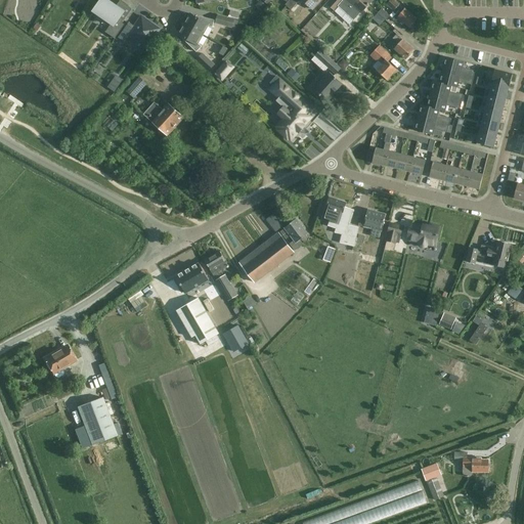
[(132,9),(120,1),(116,7),(104,0),(98,9),(95,7),(92,11),(112,24),(105,32),(115,39),(125,25),(122,23),(132,9)]
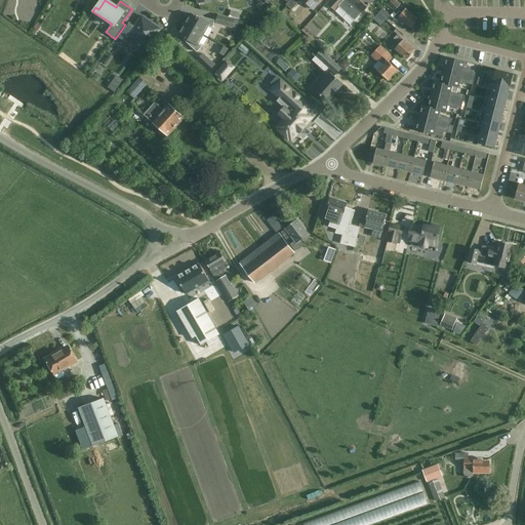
[(292,10),(300,1),(299,0),(290,0),(286,5),(292,10)]
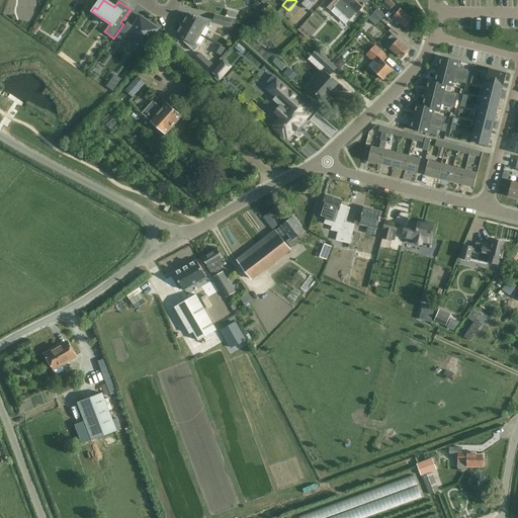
[(298,0),(310,9),(318,0),(298,0)]
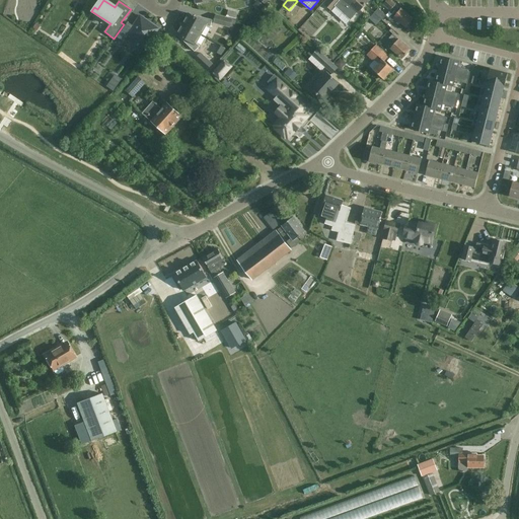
[(331,10),(341,0),(329,0),(325,5),(331,10)]
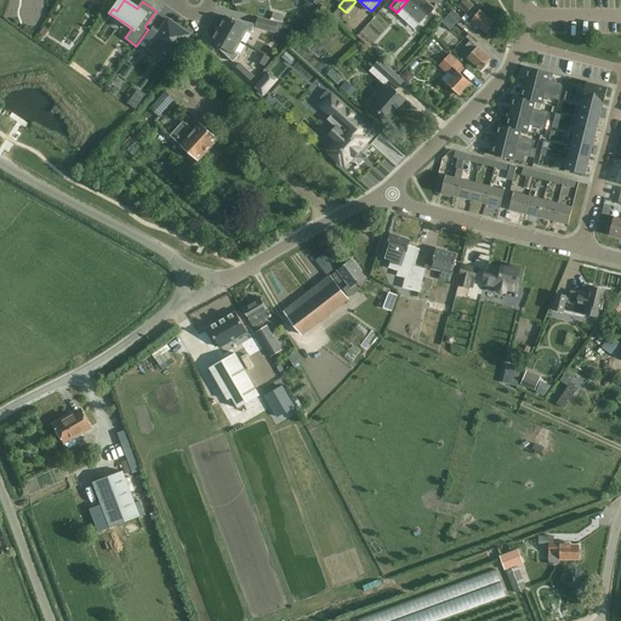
[(411,0),(428,16),(442,1),(440,0),(411,0)]
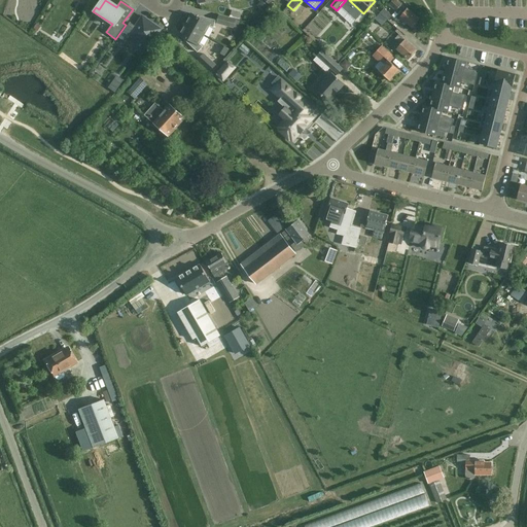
[(396,11),(401,5),(395,0),(393,0),(389,4),(396,11)]
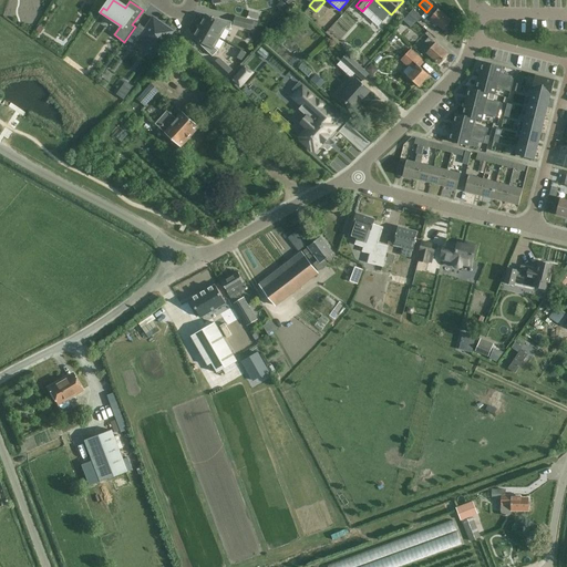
[(282,2),(278,7),(284,12),(288,7),(282,2)]
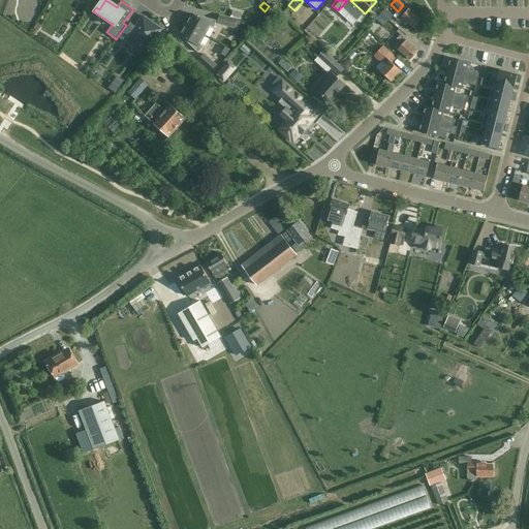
[(390,21),(394,17),(385,8),(381,13),(389,21),(390,21)]
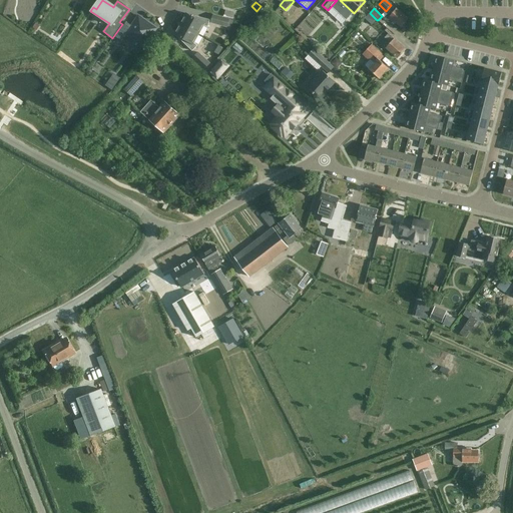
[(409,19),(397,8),(392,14),(390,12),(387,14),(388,15),(385,18),(389,22),(391,20),(395,24),(396,22),(402,28),(409,19)]
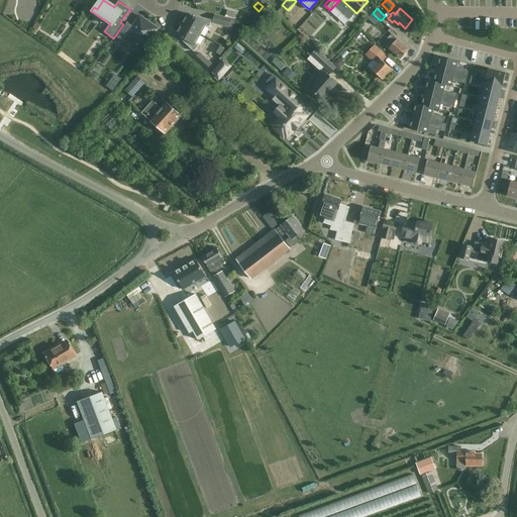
[(373,13),(368,18),(375,25),(380,20),(373,13)]
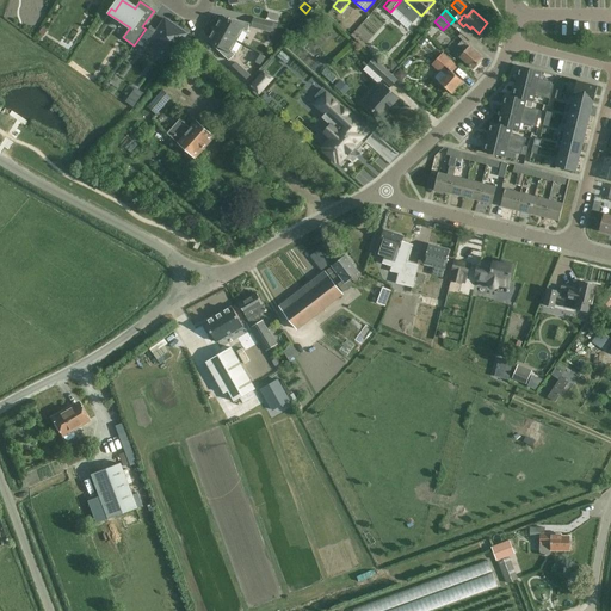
[(222,17),(215,29),(236,41),(242,31),(242,30),(248,32),(251,24),(232,19),(229,18),(229,20),(222,17)]
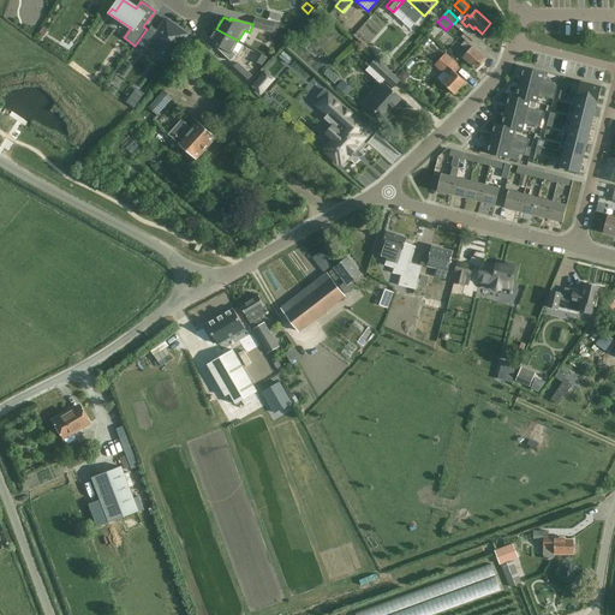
[(254,29),(272,34),(275,24),(256,18),(254,29)]
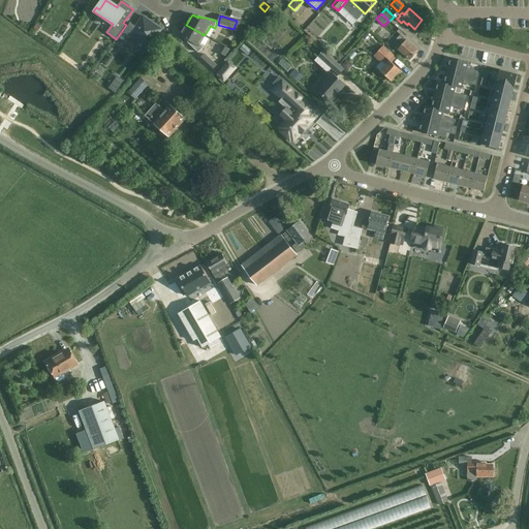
[(149,49),(162,30),(143,17),(135,26),(130,23),(119,38),(125,42),(130,35),(149,49)]
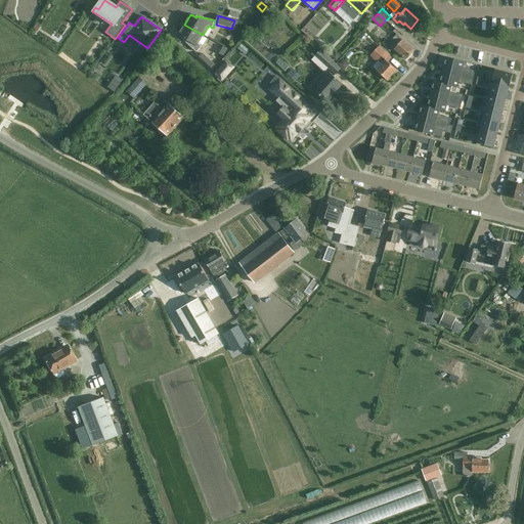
[(372,23),(365,29),(370,33),(377,27),(372,23)]
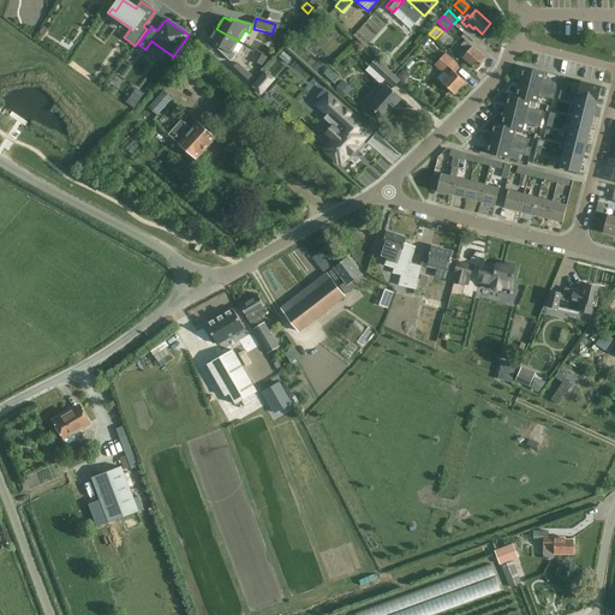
[(232,52),(238,41),(216,29),(209,41),(216,45),(215,47),(231,61),(237,55),(232,52)]
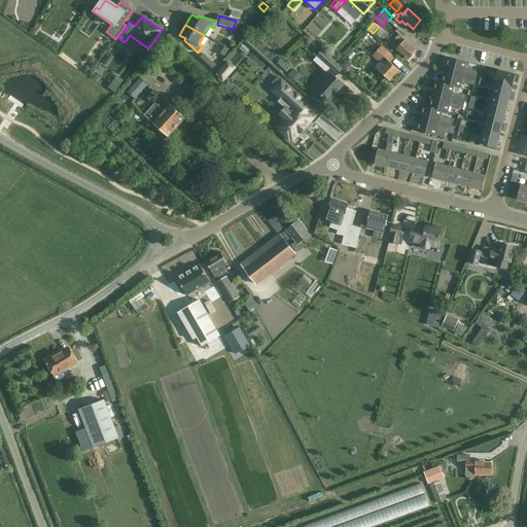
[(409,61),(417,51),(399,35),(395,39),(401,44),(396,49),(409,61)]
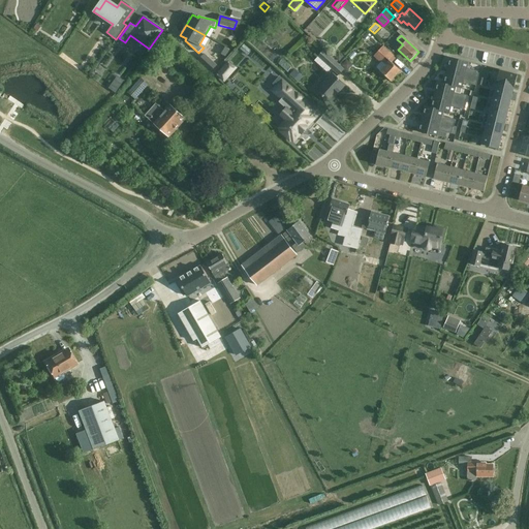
[(396,58),(390,52),(383,45),(374,56),(385,66),(380,71),(391,82),(401,71),(392,63),(396,58)]
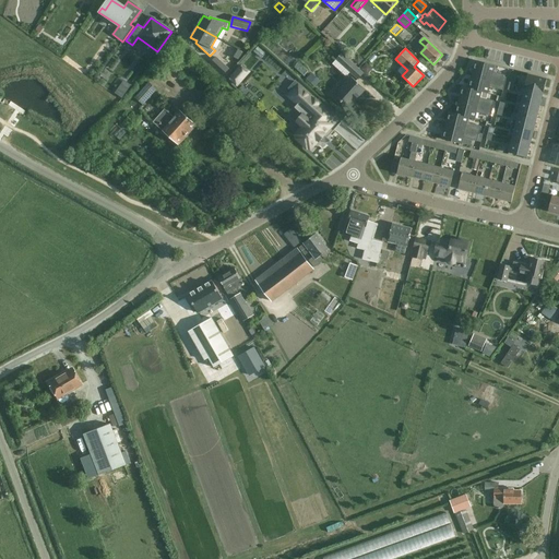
[(342,54),(336,60),(333,63),(346,76),(351,72),(358,80),(364,74),(342,54)]
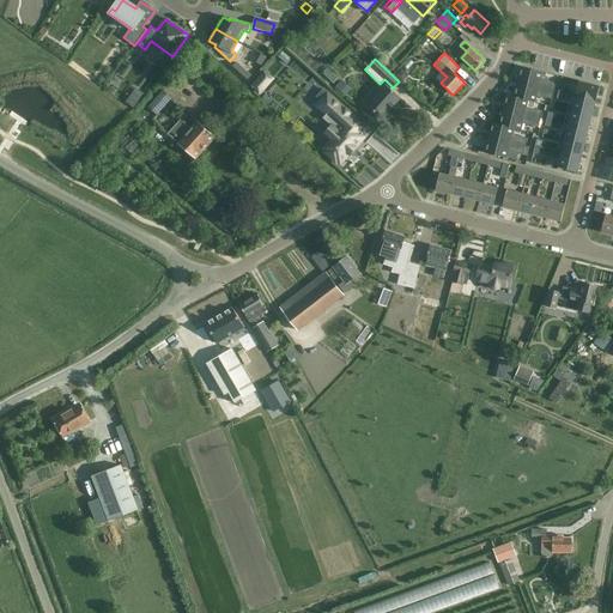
[(394,61),(389,67),(394,72),(399,66),(394,61)]
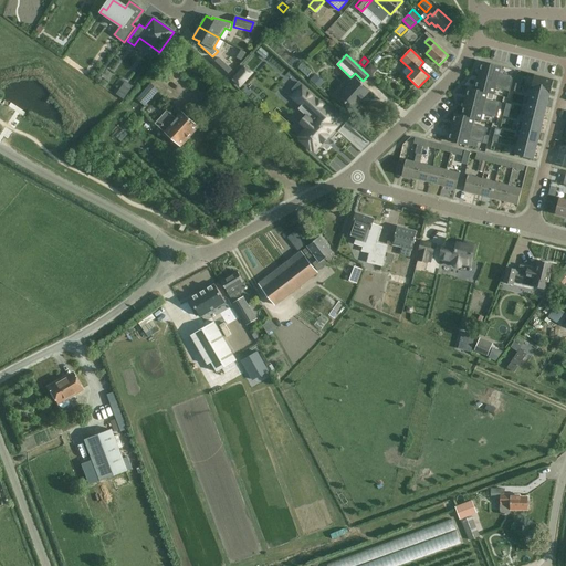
[(232,70),(219,58),(212,65),(226,77),(232,70)]
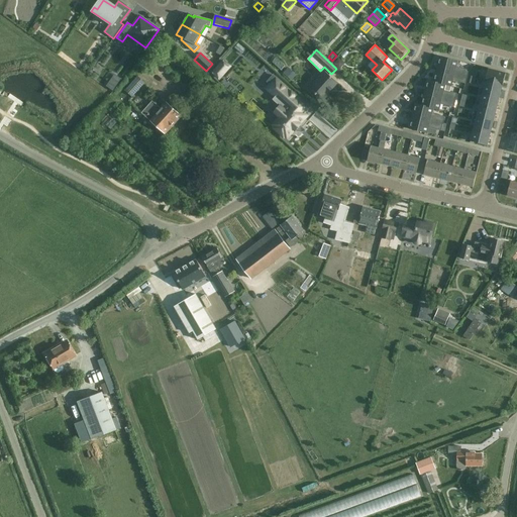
[(440,57),(436,70),(468,77),(470,70),(456,67),(458,61),(440,57)]
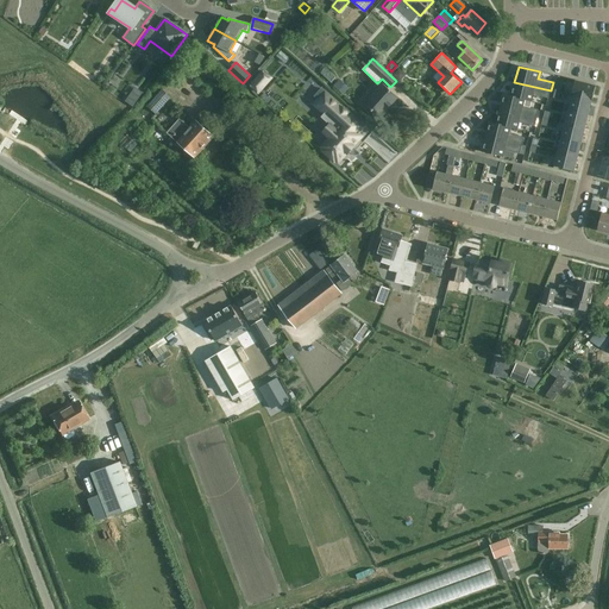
[(400,70),(395,76),(401,82),(407,76),(400,70)]
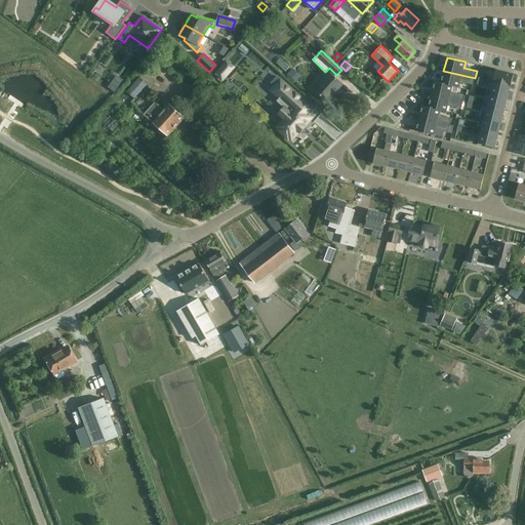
[(216,75),(223,80),(234,68),(228,63),(216,75)]
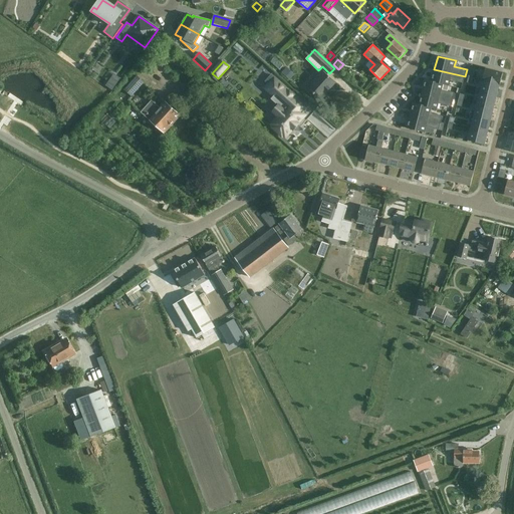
[(288,68),(283,73),(290,80),(295,74),(288,68)]
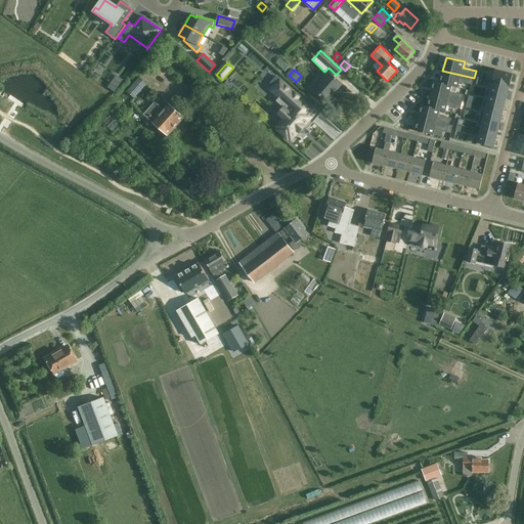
[(492,82),(510,86),(513,74),(495,70),(492,82)]
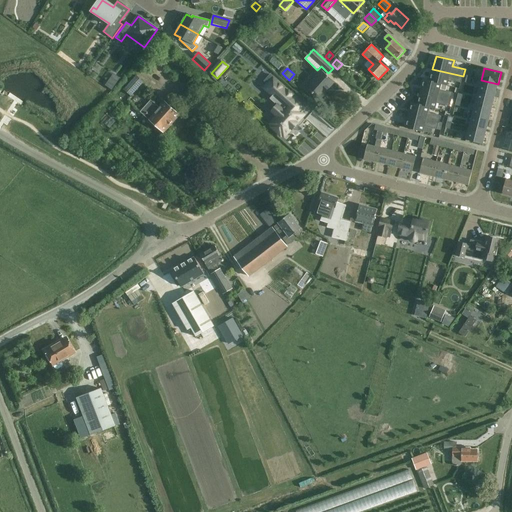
[(441,84),(447,86),(449,80),(461,83),(463,76),(432,69),(429,80),(429,81),(441,84)]
